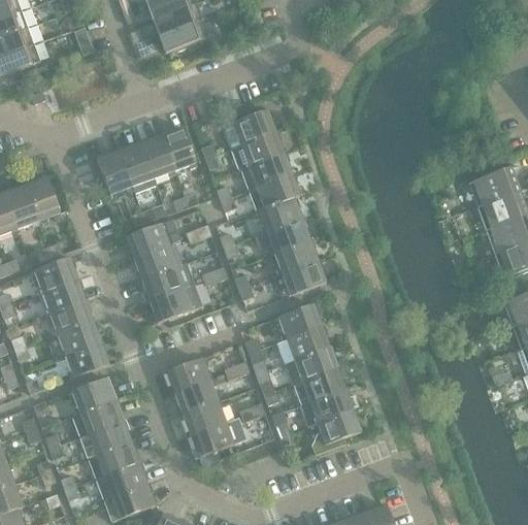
[(0,0),(0,18),(22,10),(18,0),(0,0)]
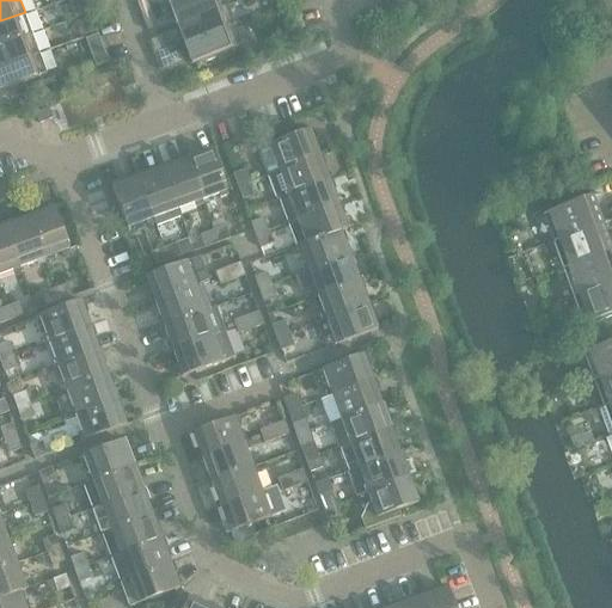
[(138,0),(142,13),(152,10),(147,0),(138,0)]
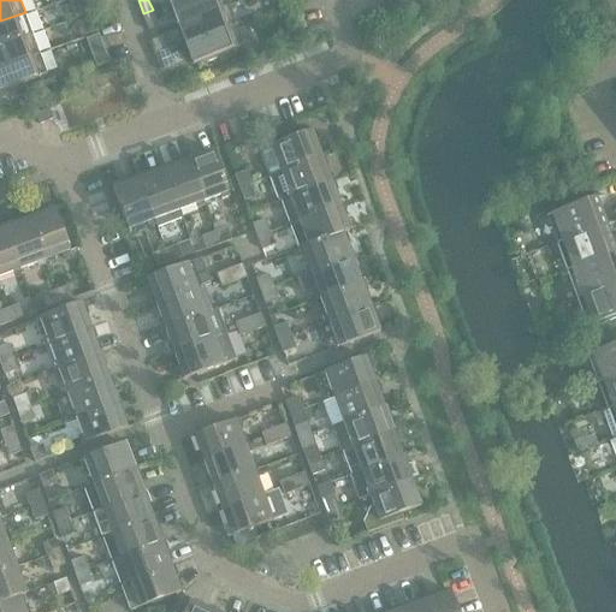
[(177,0),(171,3),(177,22),(229,3),(227,0),(177,0)]
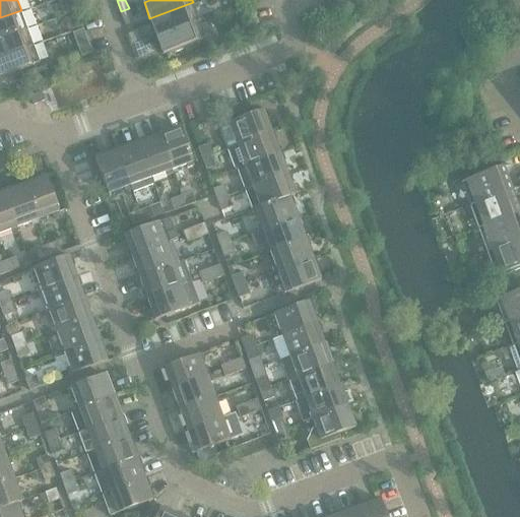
[(149,18),(155,35),(199,18),(193,2),(149,18)]
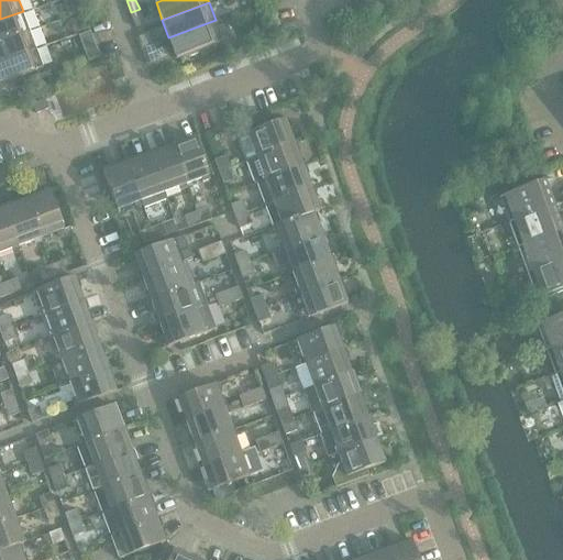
[(140,9),(131,12),(135,24),(144,21),(140,9)]
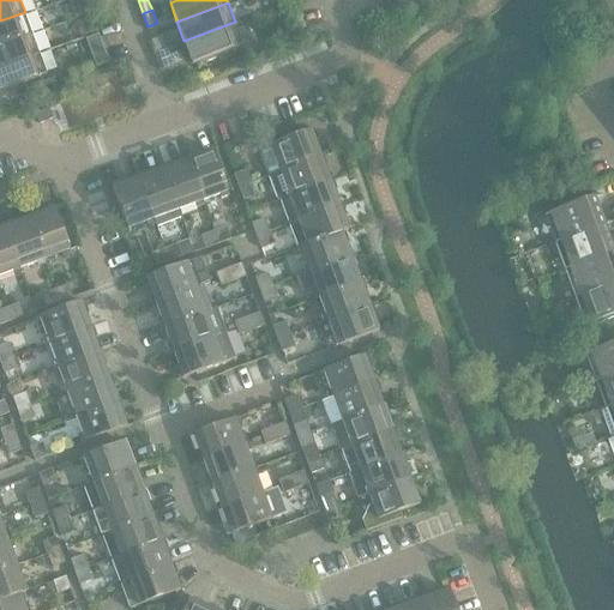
[(25,12),(0,20),(0,43),(32,31),(25,12)]
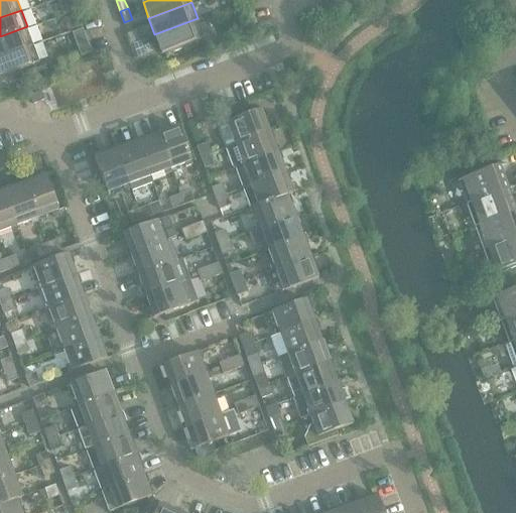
[(198,18),(154,34),(160,51),(205,36),(198,18)]
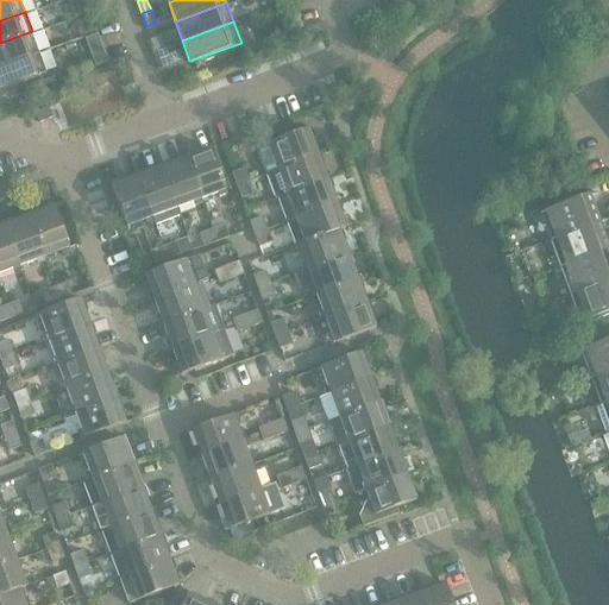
[(32,31),(0,43),(0,64),(39,50),(32,31)]
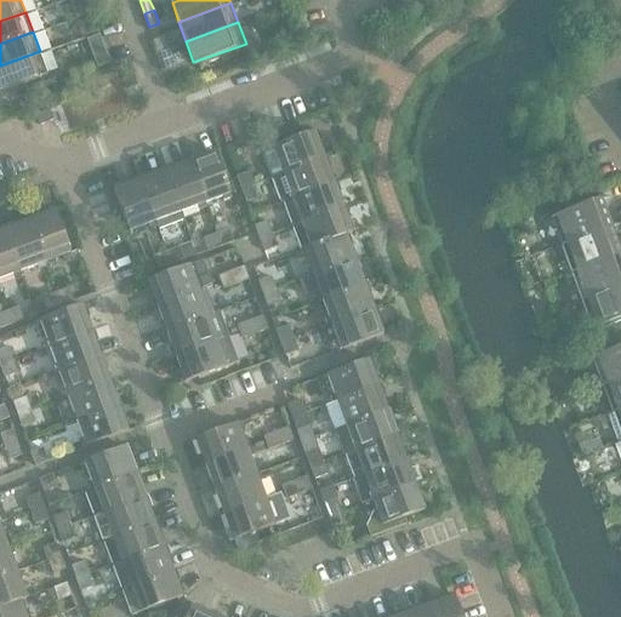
[(153,39),(158,52),(167,49),(163,35),(153,39)]
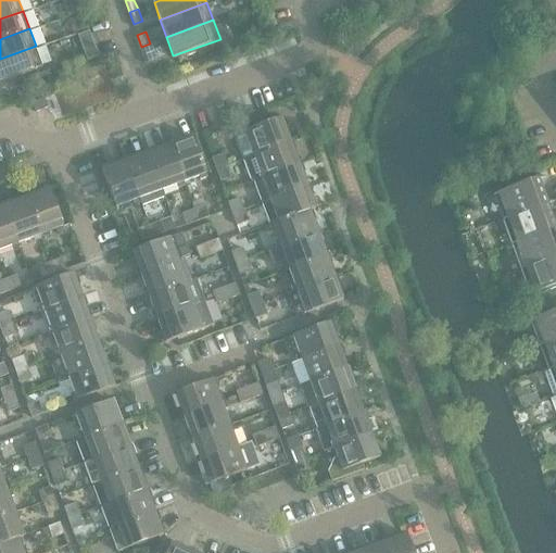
[(155,55),(150,44),(141,47),(147,59),(155,55)]
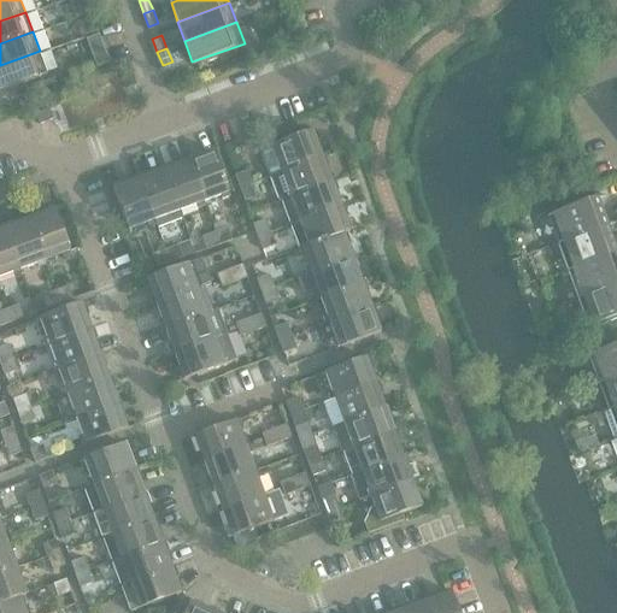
[(40,51),(0,65),(0,88),(47,71),(40,51)]
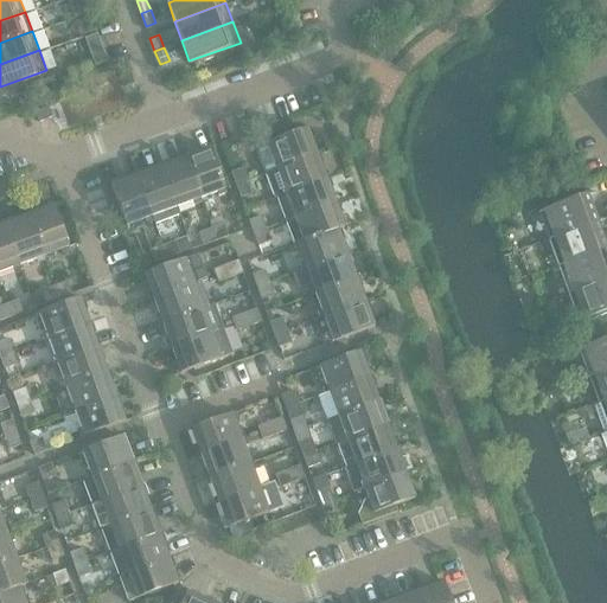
[(39,120),(40,120),(52,115),(49,104),(36,110),(39,120)]
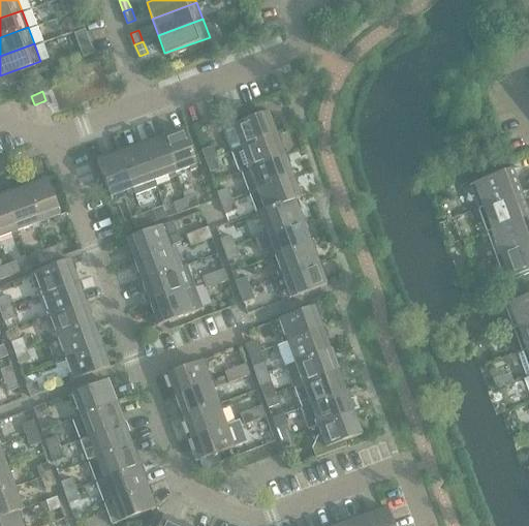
[(232,149),(242,146),(277,132),(269,110),(224,127),(232,149)]
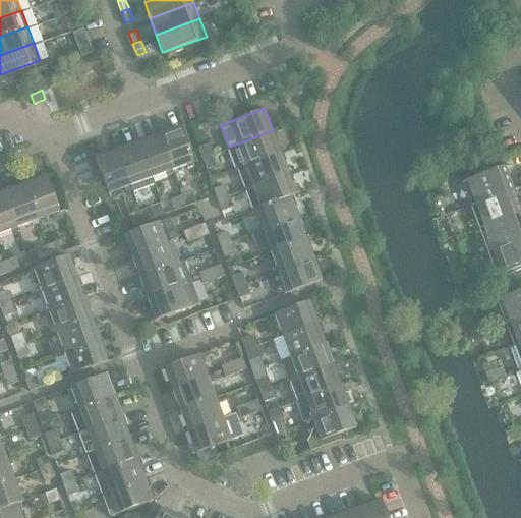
[(159,133),(171,169),(193,161),(180,125),(159,133)]
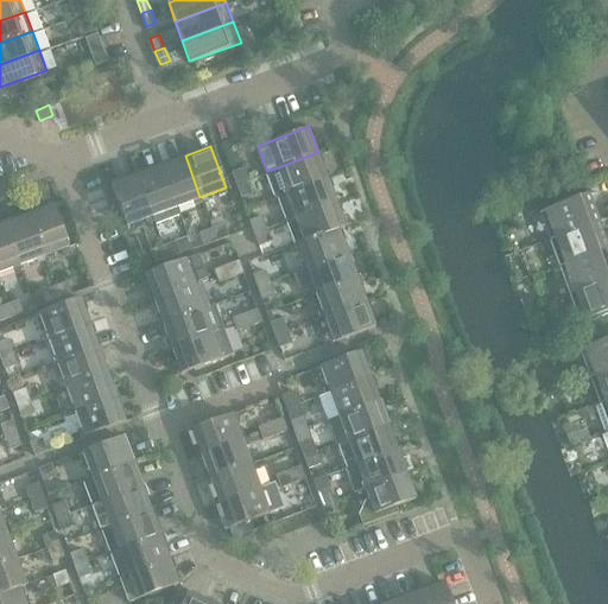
[(318,152),(278,167),(286,191),(328,176),(318,152)]
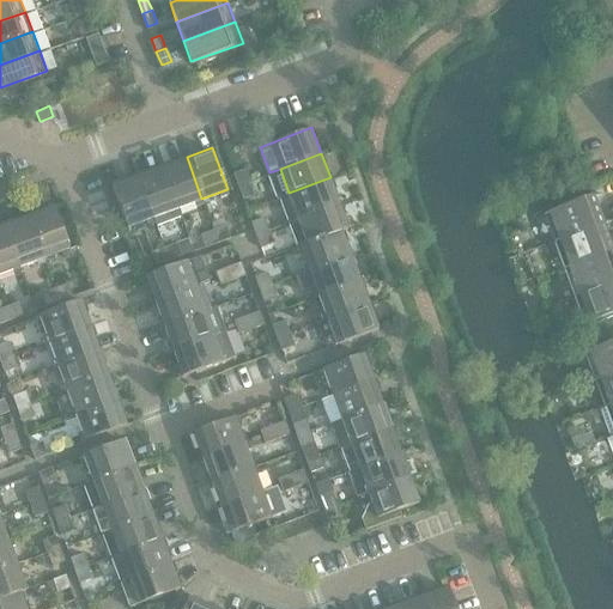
[(201,199),(187,157),(163,166),(178,207),(201,199)]
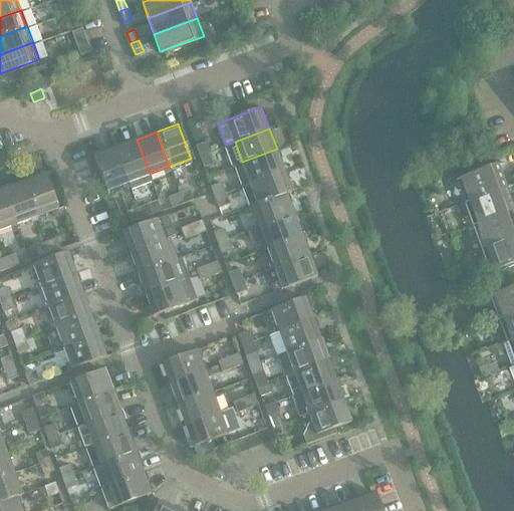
[(152,180),(150,174),(137,140),(115,147),(129,182),(131,188),(152,180)]
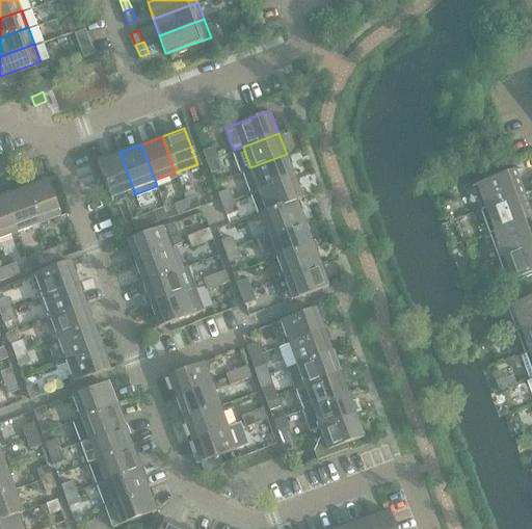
[(203,149),(207,160),(218,156),(214,144),(203,149)]
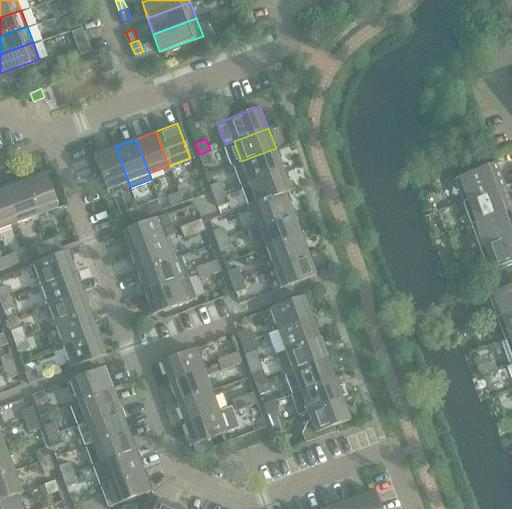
[(128,181),(115,146),(94,154),(107,189),(128,181)]
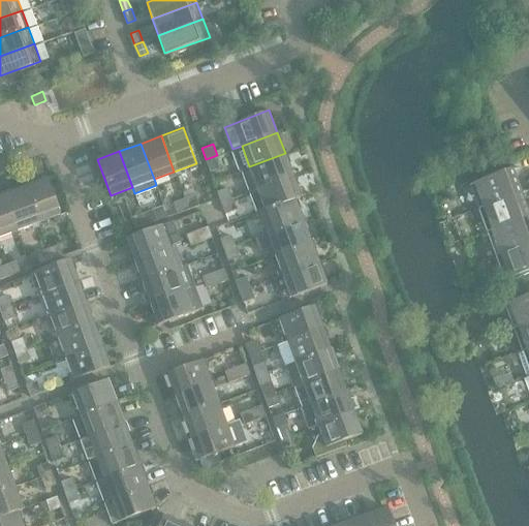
[(285,153),(249,166),(257,187),(292,174),(285,153)]
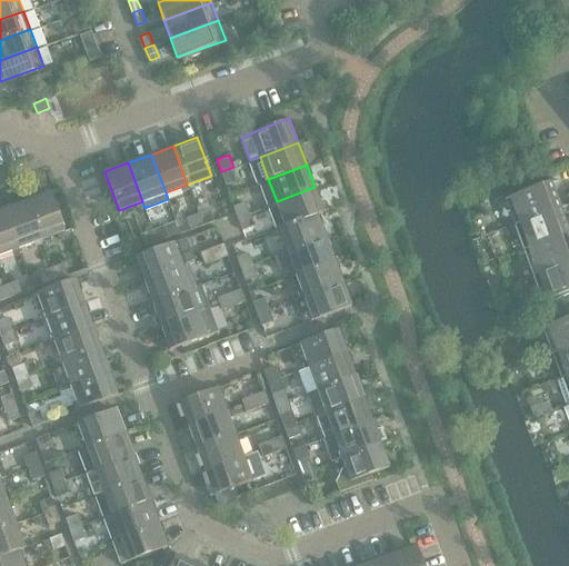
[(221,171),(226,182),(238,178),(233,167),(221,171)]
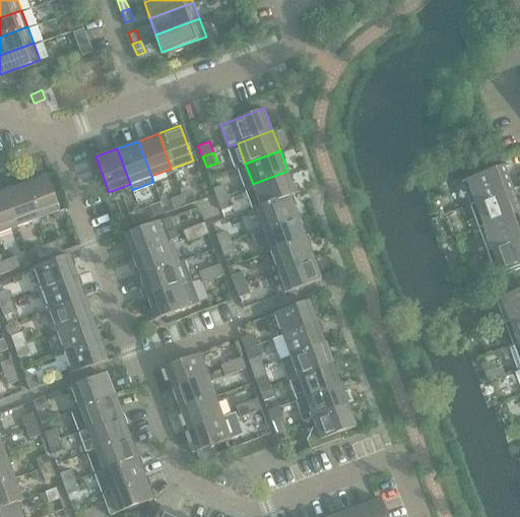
[(467,178),(476,202),(512,189),(504,165),(467,178)]
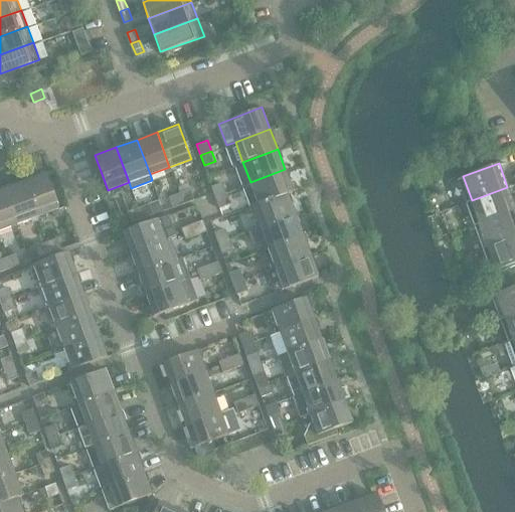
[(287,192),(288,193),(293,191),(285,169),(250,182),(243,185),(250,204),(251,204),(258,202),(259,203),(287,192)]
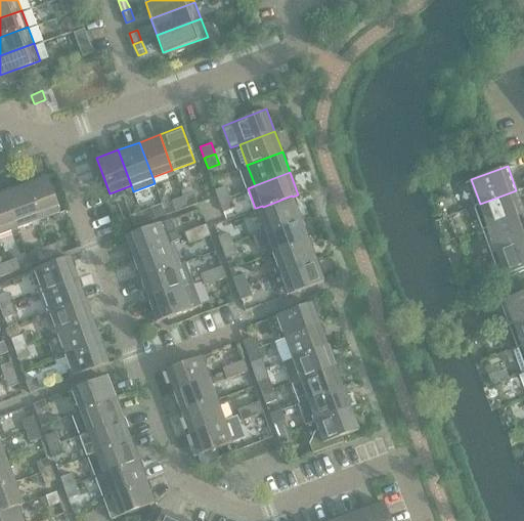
[(46,176),(25,184),(38,219),(59,212),(46,176)]
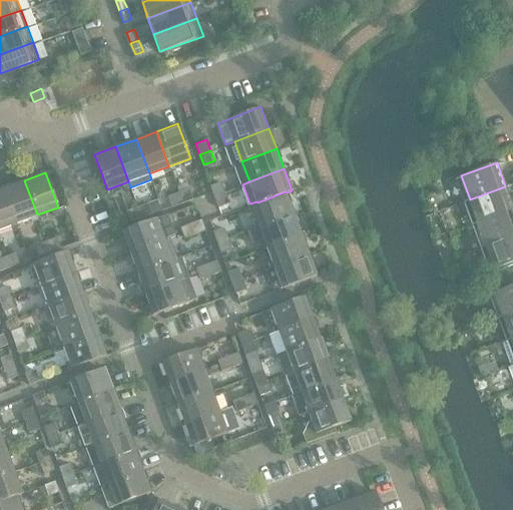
[(210,183),(214,194),(225,190),(221,179),(210,183)]
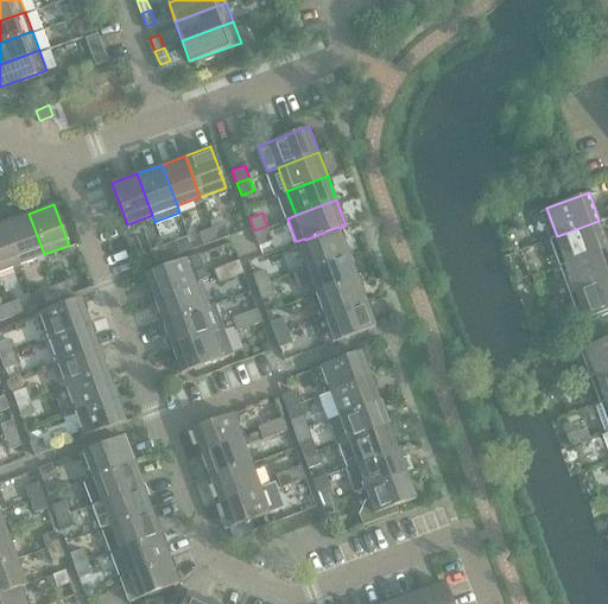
[(5,222),(19,264),(44,254),(29,214),(5,222)]
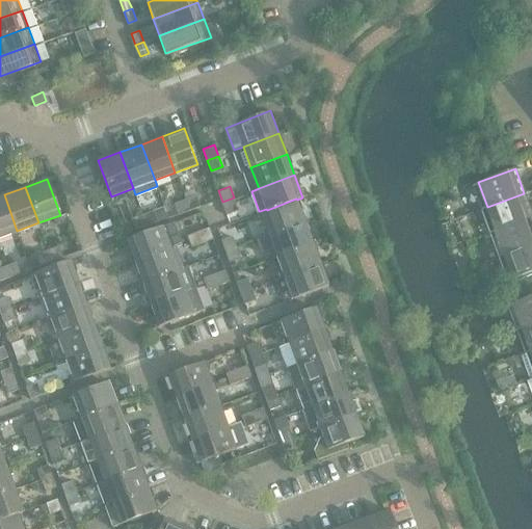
[(531,216),(531,215),(524,193),(487,207),(496,231),(531,216)]
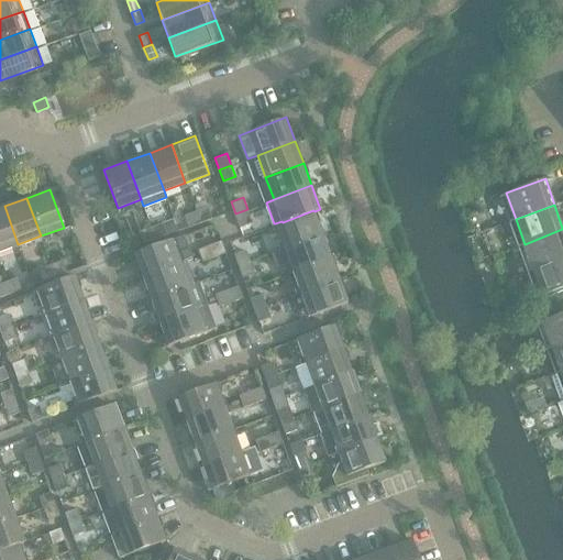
[(4,206),(0,207),(0,250),(18,244),(4,206)]
